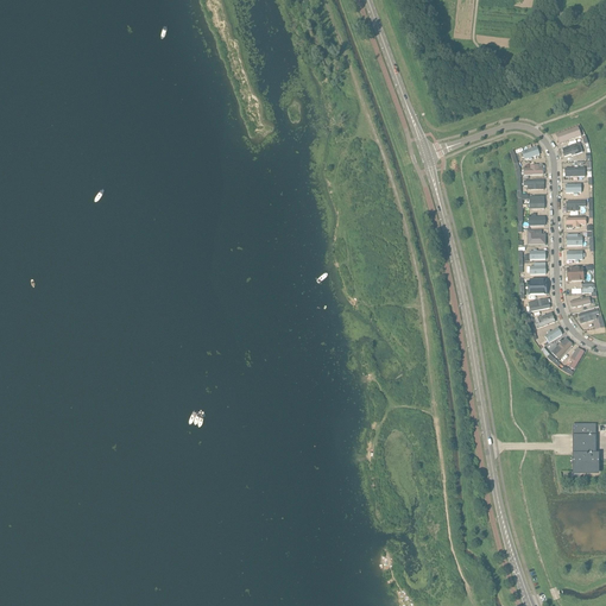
[(561,140),(562,145),(584,138),(580,125),(559,133),(561,140)]
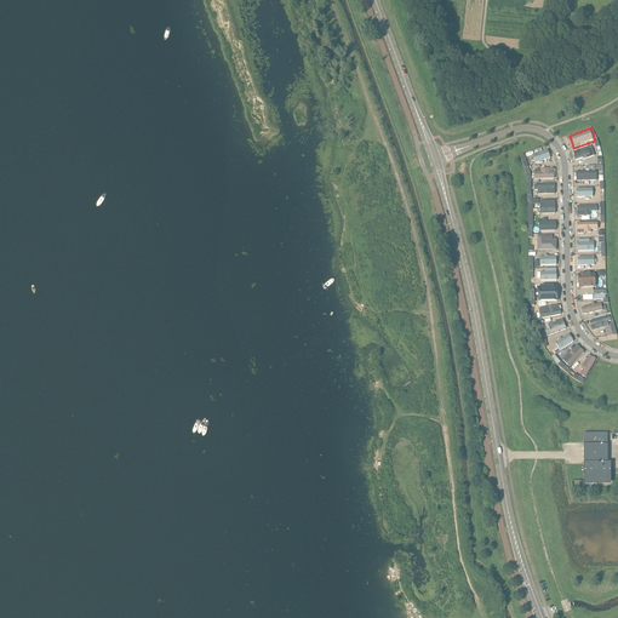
[(533,153),(537,161),(553,156),(550,147),(533,153)]
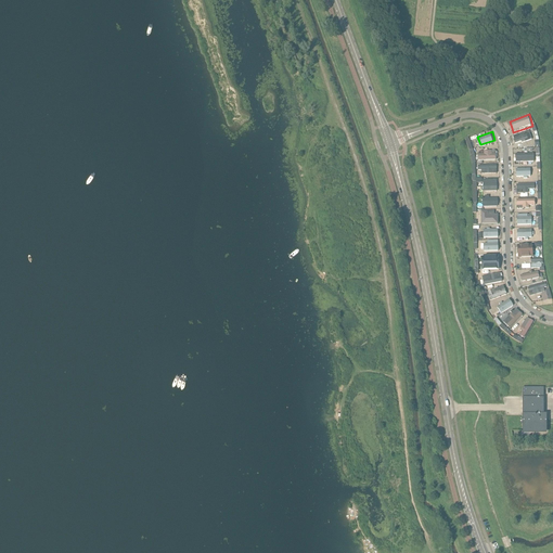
[(479,157),(498,157),(498,148),(479,148),(479,157)]
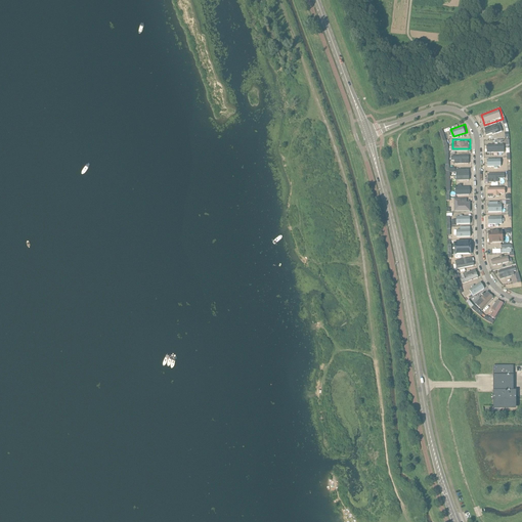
[(488,150),(506,150),(506,142),(488,142),(488,143),(488,150)]
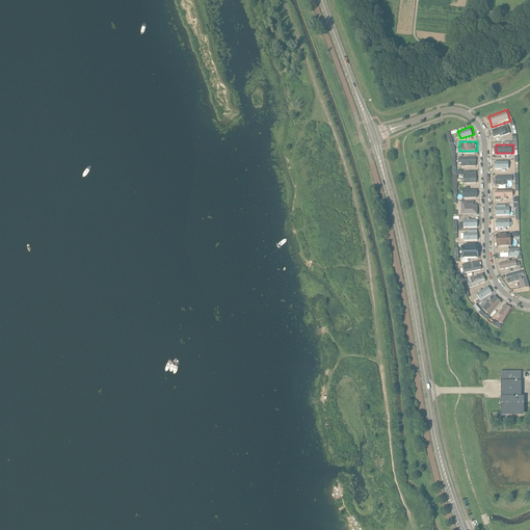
[(464,164),(478,164),(478,162),(478,156),(459,156),(460,161),(464,161),(464,164)]
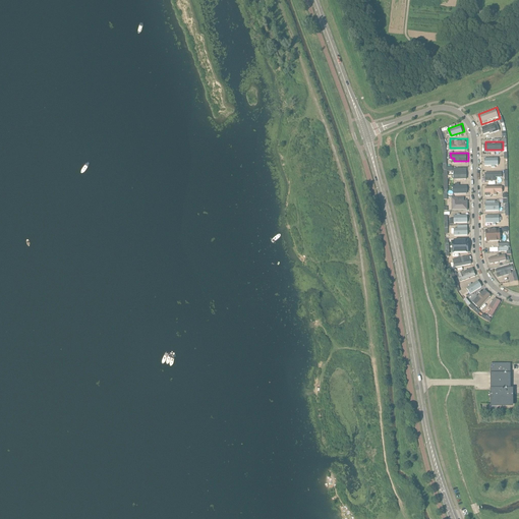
[(485,164),(500,164),(500,156),(485,156),(485,164)]
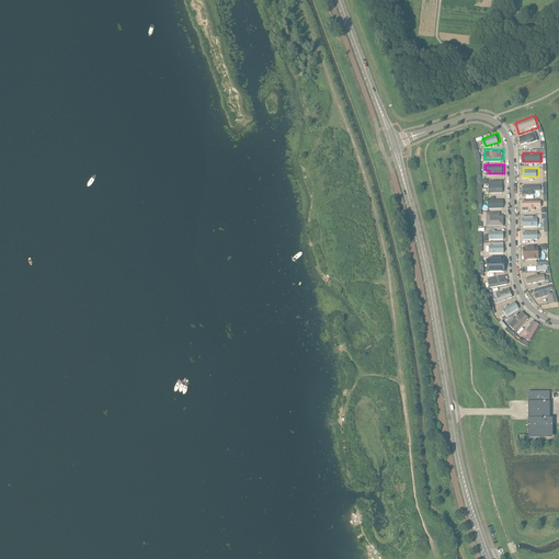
[(490,191),(504,190),(504,180),(490,181),(490,191)]
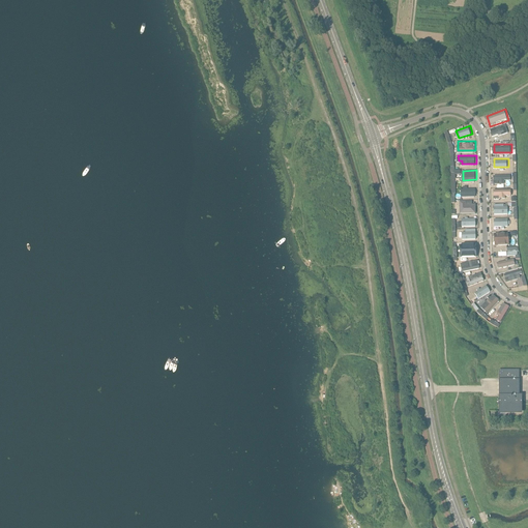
[(462,196),(476,195),(476,185),(462,186),(462,193),(462,196)]
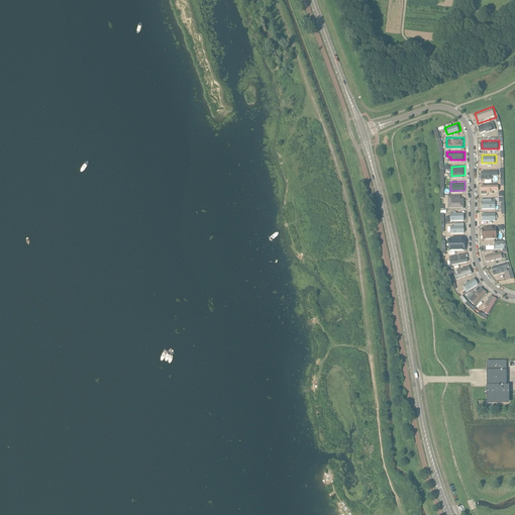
[(449,207),(467,206),(466,197),(448,197),(449,204),(449,206),(449,207)]
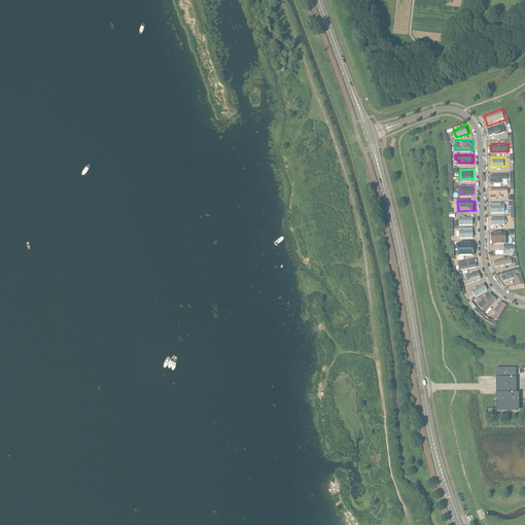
[(492,212),(508,211),(506,204),(492,204),(492,212)]
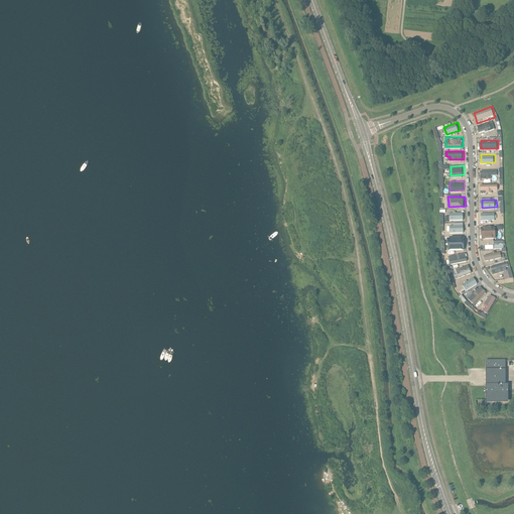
[(482,220),(496,220),(496,212),(482,212),(482,220)]
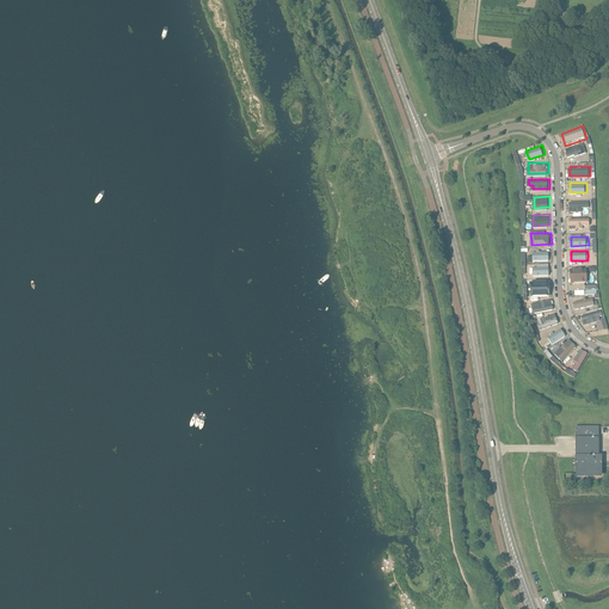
[(571,268),(572,281),(589,280),(589,266),(571,268)]
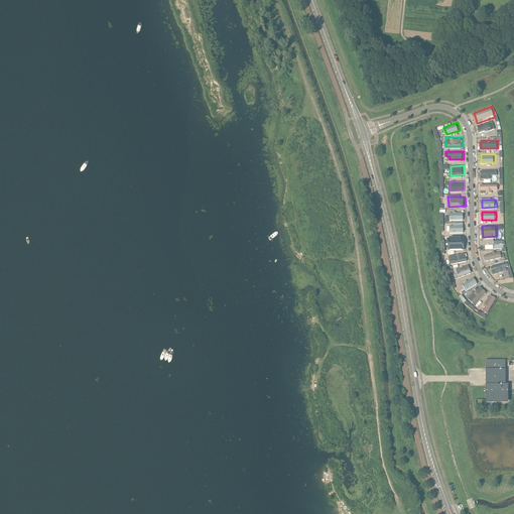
[(452,262),(469,259),(467,249),(450,250),(451,259),(452,262)]
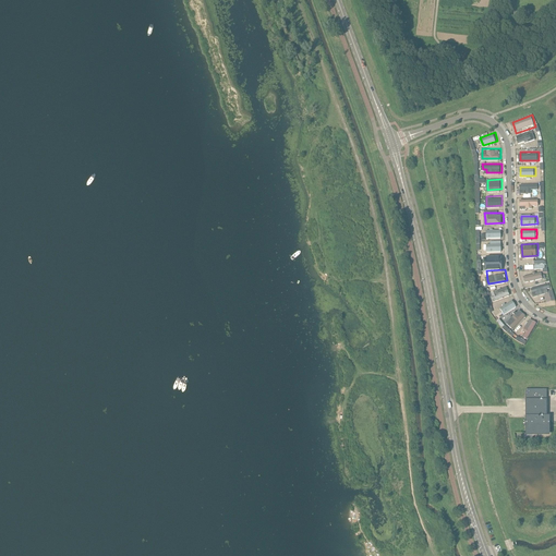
[(552,287),(551,282),(532,287),(535,295),(550,291),(548,287),(552,287)]
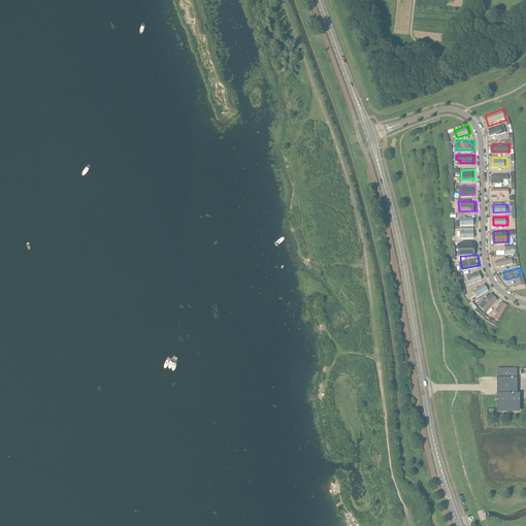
[(481,269),(464,275),(467,284),(484,278),(481,269)]
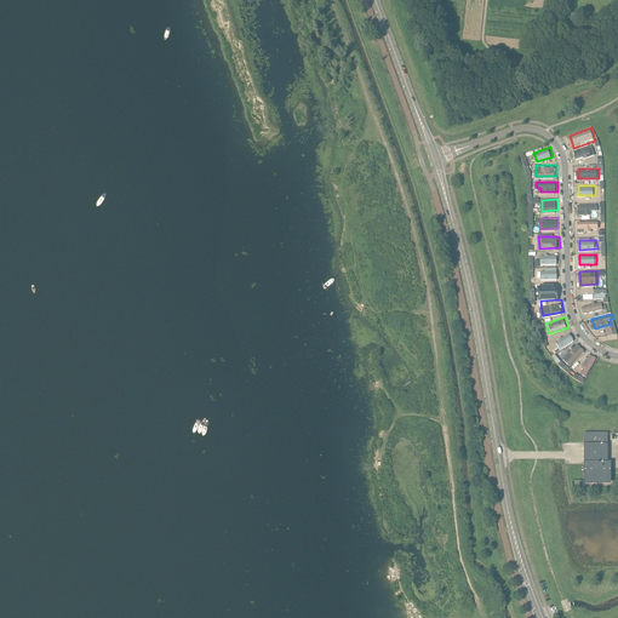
[(558,339),(562,347),(576,338),(571,331),(558,339)]
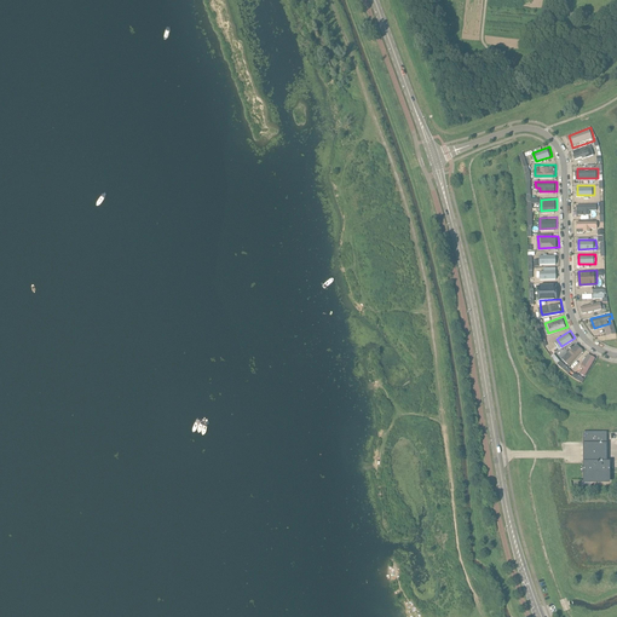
[(571,363),(586,349),(578,341),(564,356),(571,363)]
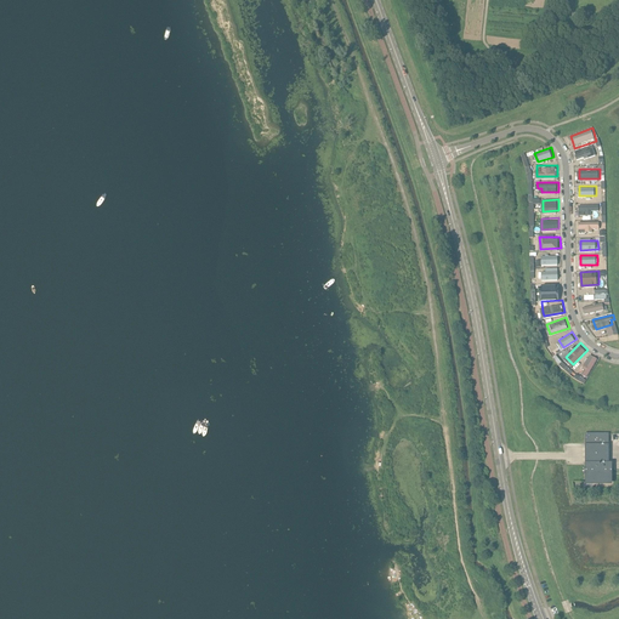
[(585,363),(583,365),(586,368),(584,373),(589,375),(600,358),(595,355),(589,365),(585,363)]
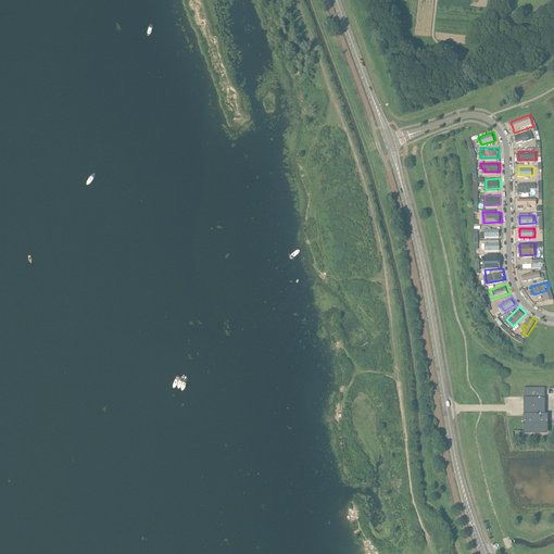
[(526,429),(532,429),(550,429),(550,413),(548,413),(548,386),(526,386),(526,429)]
